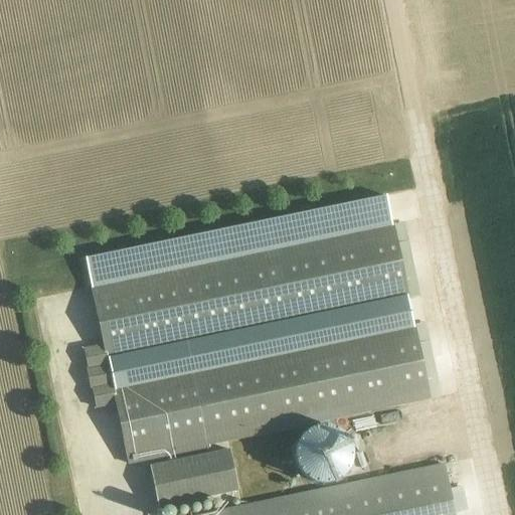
[(128,466),(210,449),(209,447),(441,396),(425,324),(192,371),(192,368),(113,385),(109,365),(189,349),(188,346),(419,296),(403,223),(172,272),(171,269),(90,286),(103,346),(82,350),(96,409),(115,405),(128,466)]
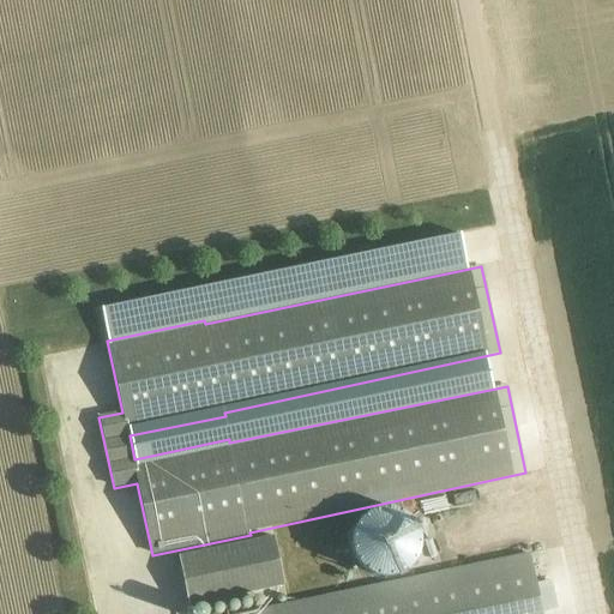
[(421,509),(444,509),(443,495),(420,497),(421,509)]
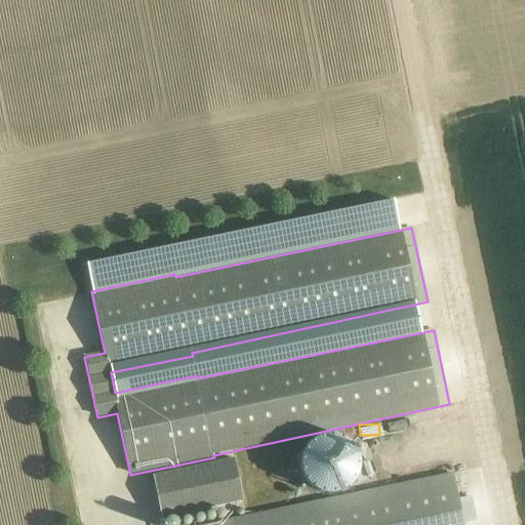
[(300,459),(300,465),(300,471),(303,476),(305,481),(308,485),(312,489),(317,491),(322,493),(327,494),(333,494),(338,493),(344,491),(348,488),(352,484),(355,480),(358,475),(359,470),(359,463),(358,458),(357,453),(354,448),(351,444),(347,441),(341,438),(336,436),(331,436),(326,436),(321,437),(316,439),(312,442),(308,445),(305,449),(301,454),(300,459)]
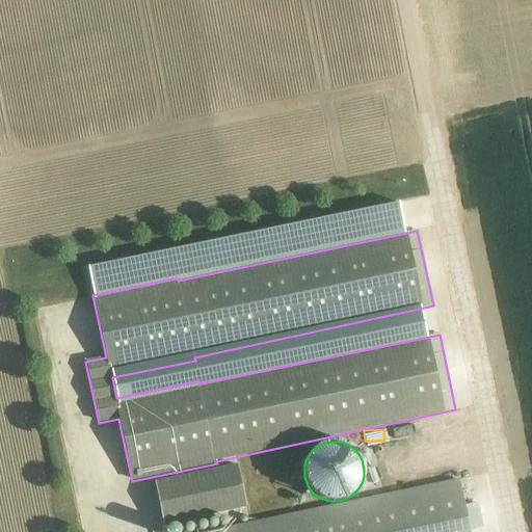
[(164,528),(246,509),(237,466),(154,481),(164,528)]
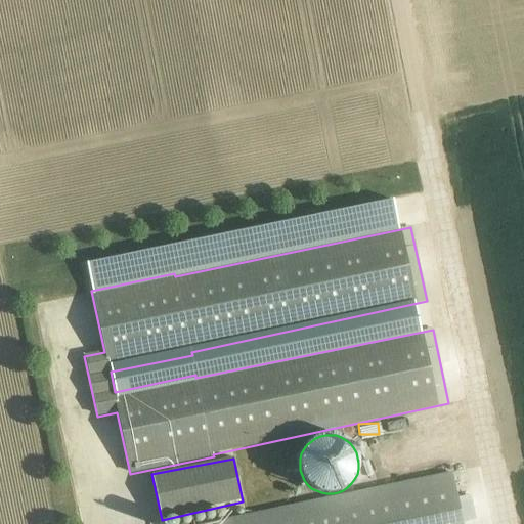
[(407,475),(425,472),(423,463),(405,466),(407,475)]
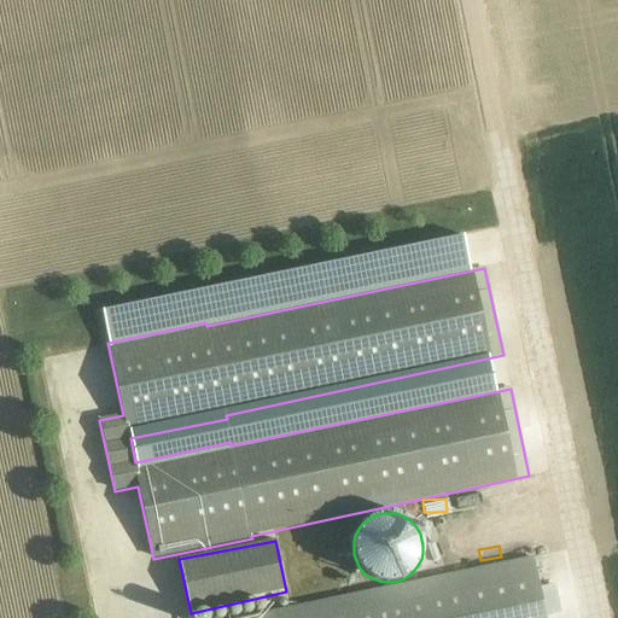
[(546,617),(546,616),(563,612),(558,584),(540,589),(532,557),(235,617),(546,617)]
